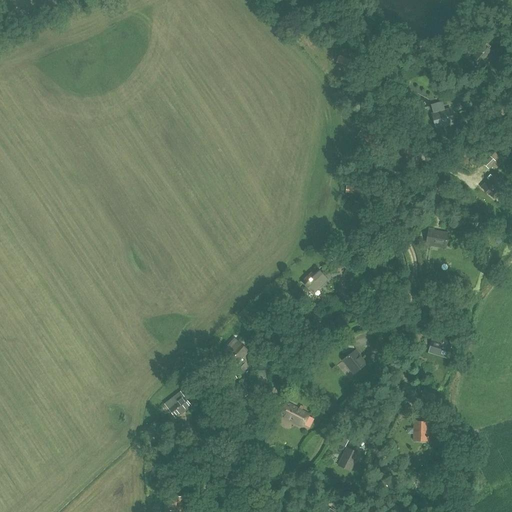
[(291,11),(286,4),(280,8),(286,15),(291,11)]
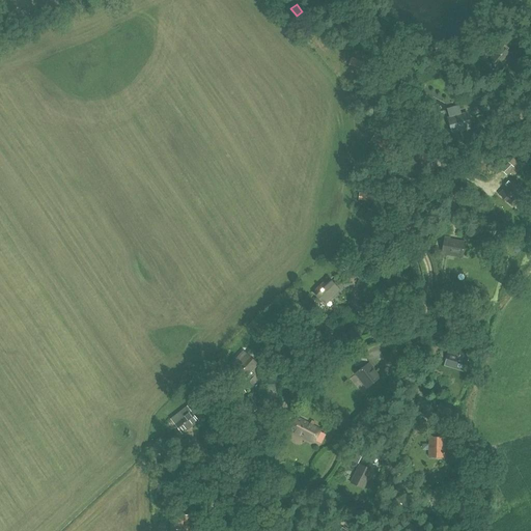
[(499,68),(510,53),(500,45),(494,53),(496,54),(490,62),(499,68)]
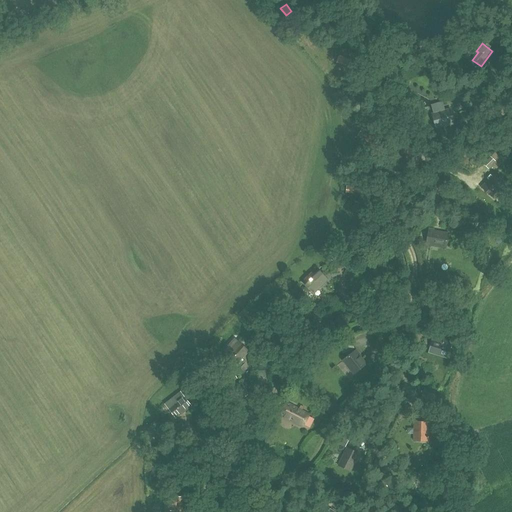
[(503,56),(495,66),(501,73),(510,62),(503,56)]
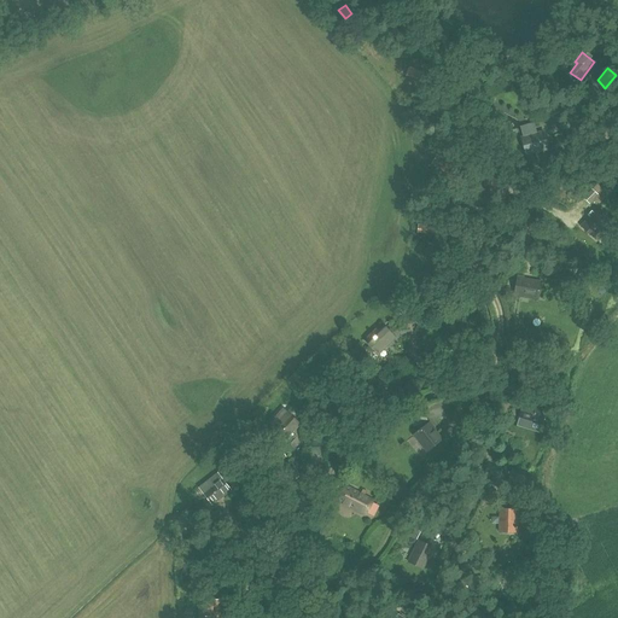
[(445,83),(436,88),(441,100),(452,95),(445,83)]
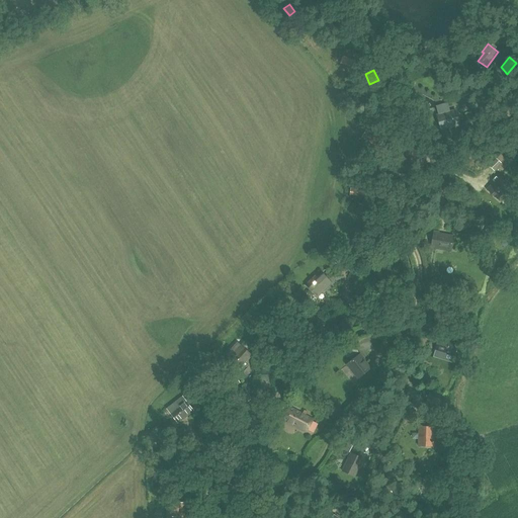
[(469,94),(462,87),(457,93),(464,100),(469,94)]
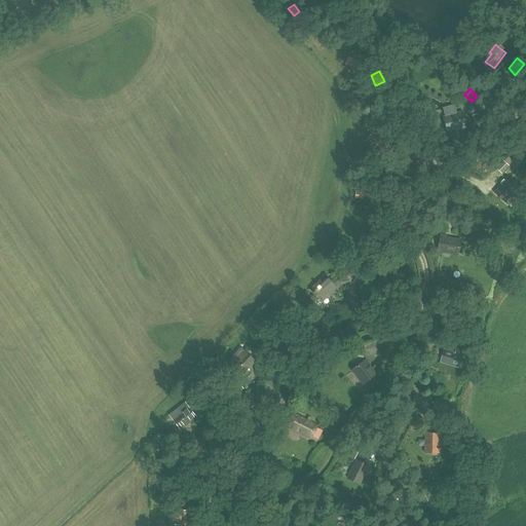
[(478,97),(471,102),(485,116),(490,110),(478,97)]
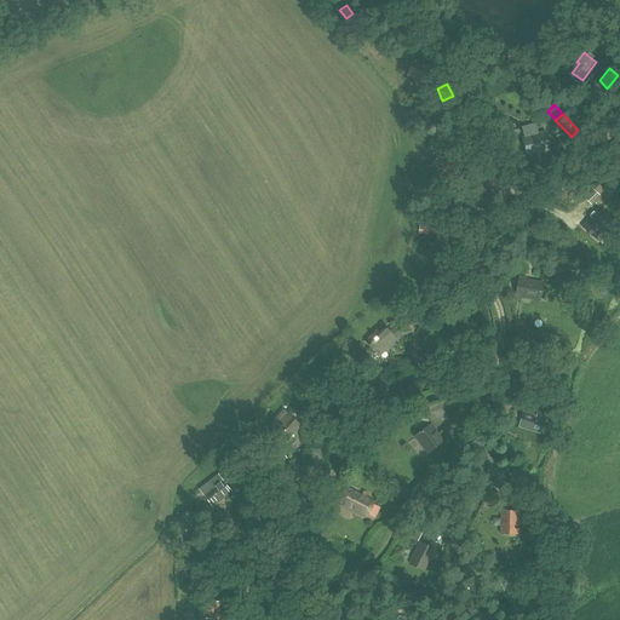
[(540,153),(552,150),(547,132),(546,132),(546,130),(544,131),(544,133),(524,139),(528,154),(540,150),(540,153)]
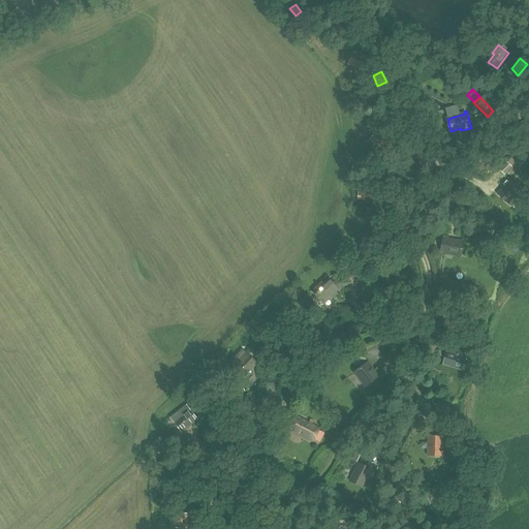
[(512,157),(501,170),(505,175),(507,172),(511,176),(519,168),(515,164),(517,161),(512,157)]
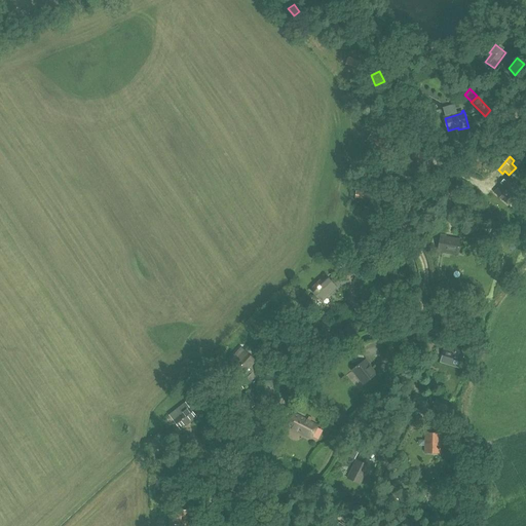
[(505,201),(519,186),(508,176),(504,180),(505,181),(495,192),(505,201)]
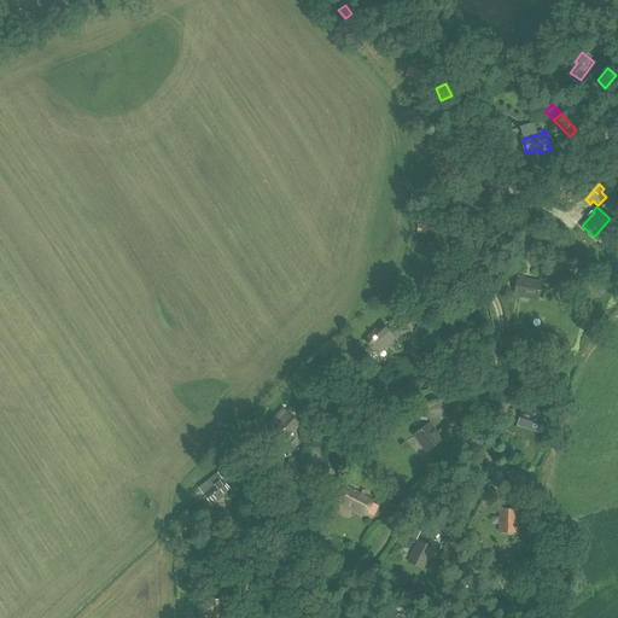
[(535,242),(544,234),(534,219),(523,227),(535,242)]
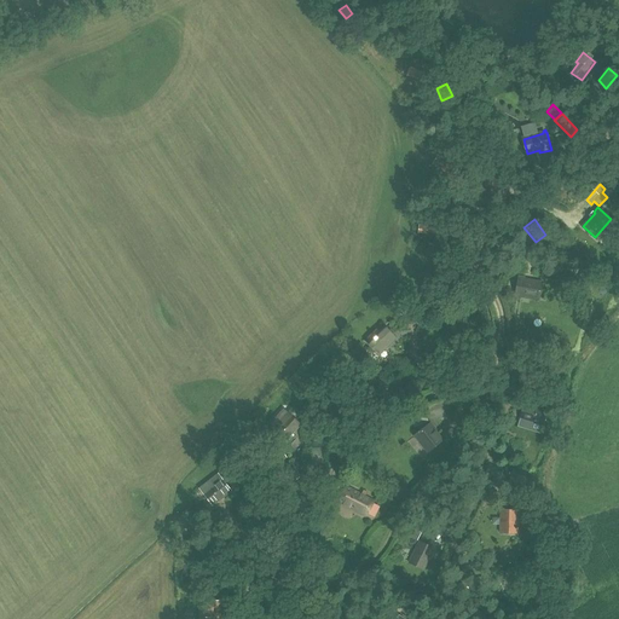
[(447,227),(434,226),(434,235),(446,236),(447,227)]
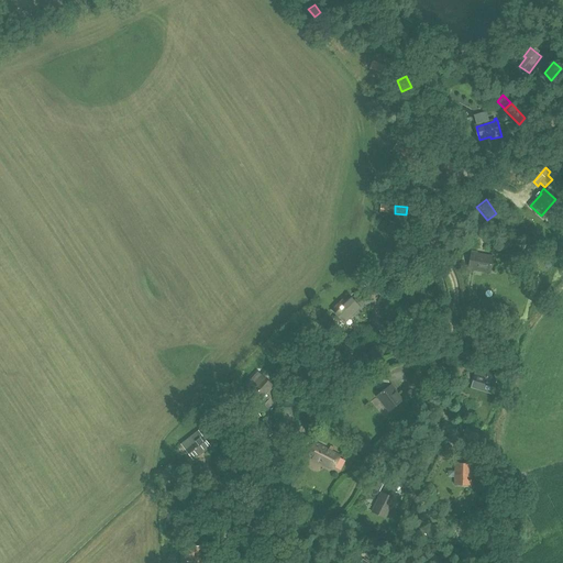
[(490,274),(490,268),(493,257),(472,253),(470,267),(468,271),(490,274)]
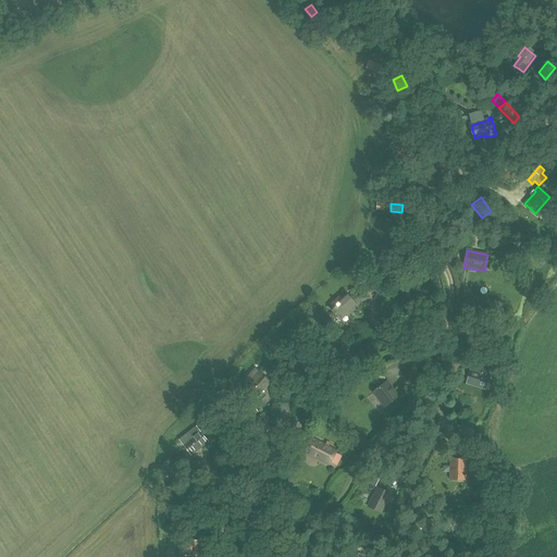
[(380,289),(390,281),(383,273),(373,282),(380,289)]
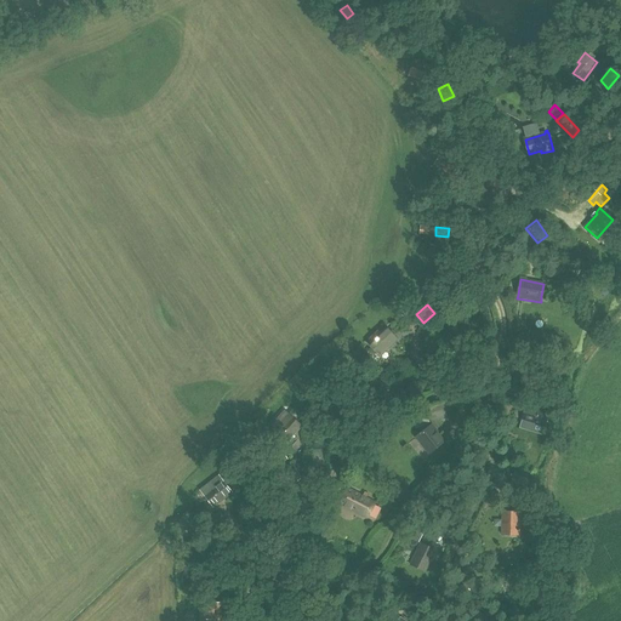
[(381,357),(398,340),(388,329),(370,346),(381,357)]
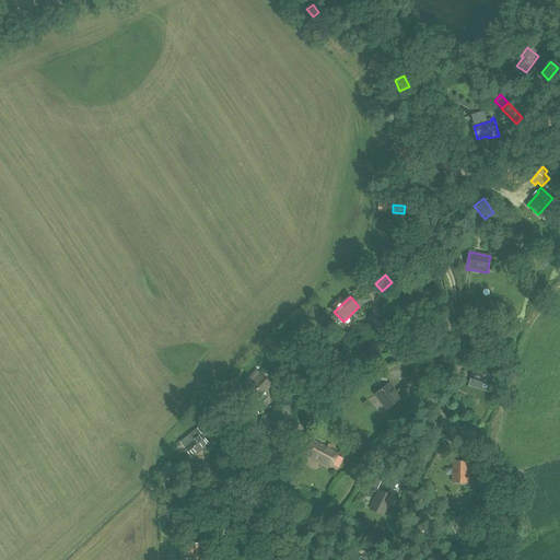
[(492,384),(496,371),(485,368),(485,369),(475,366),(471,378),(492,384)]
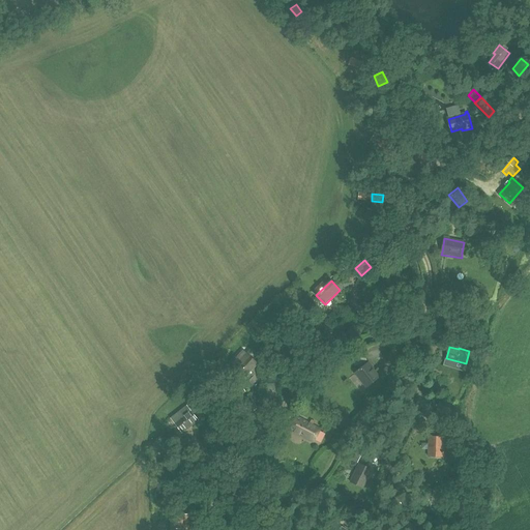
[(350,354),(353,359),(363,354),(360,350),(350,354)]
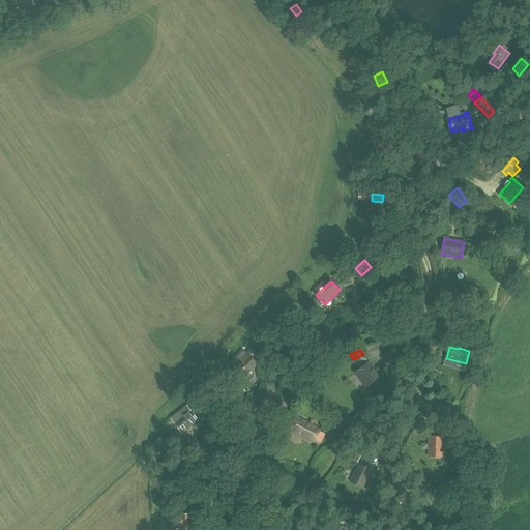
[(244,378),(258,362),(247,354),(234,369),(244,378)]
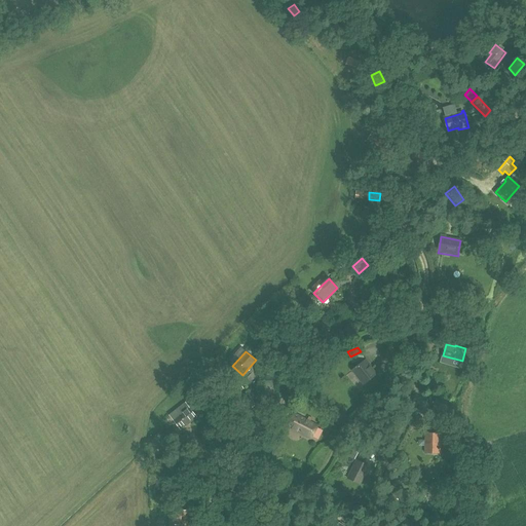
[(364,383),(376,374),(365,360),(353,370),(364,383)]
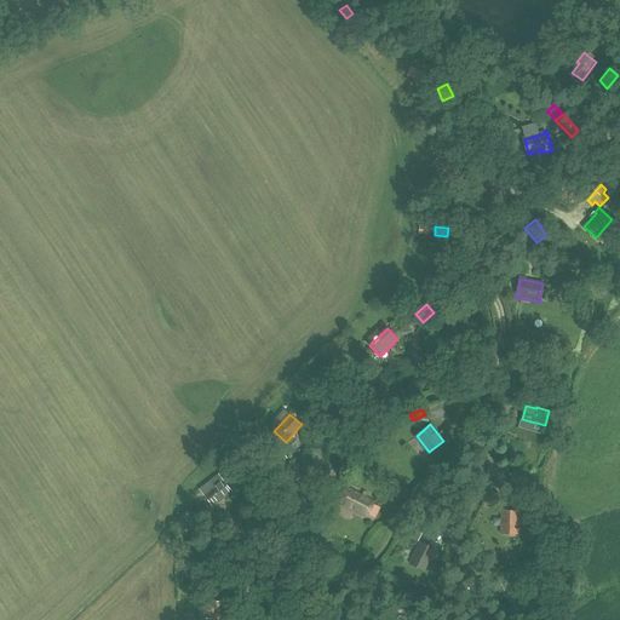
[(293,464),(285,468),(292,482),(302,477),(293,464)]
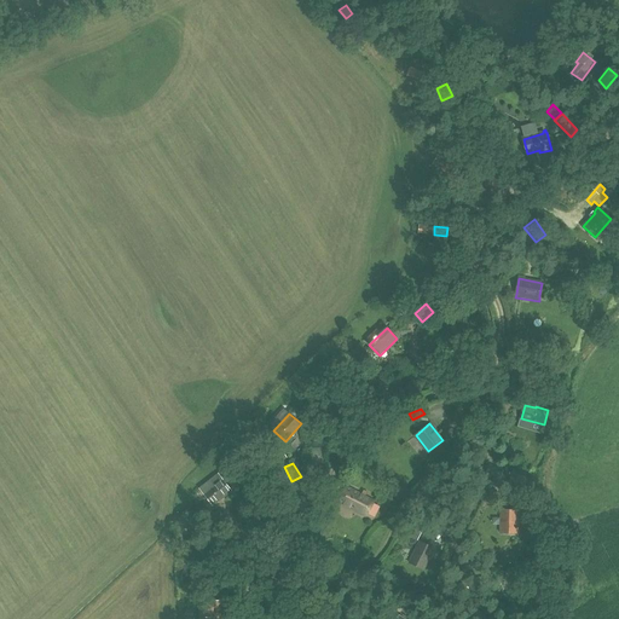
[(213,505),(232,491),(223,479),(204,493),(213,505)]
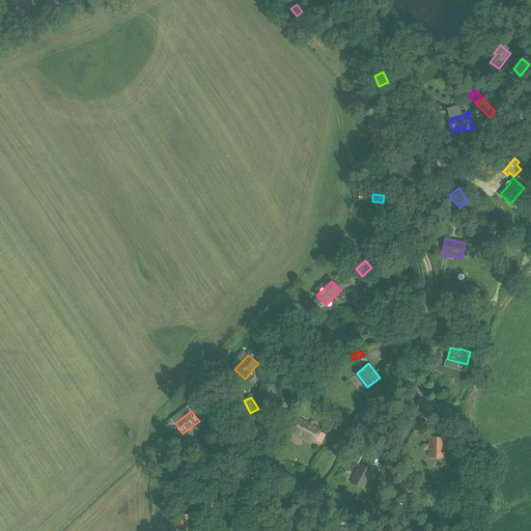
[(320,430),(297,418),(290,430),(314,443),(320,430)]
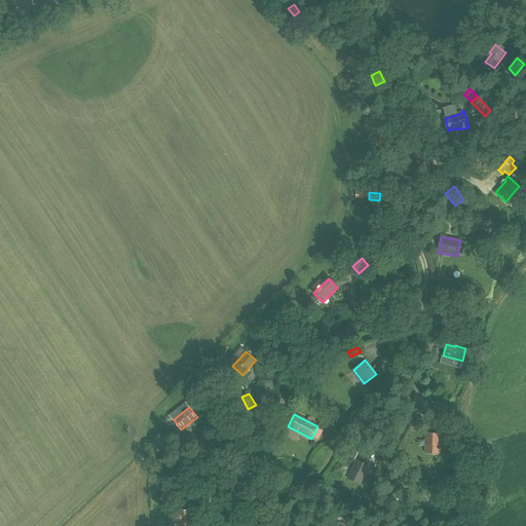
[(440,434),(426,434),(425,453),(439,453),(440,434)]
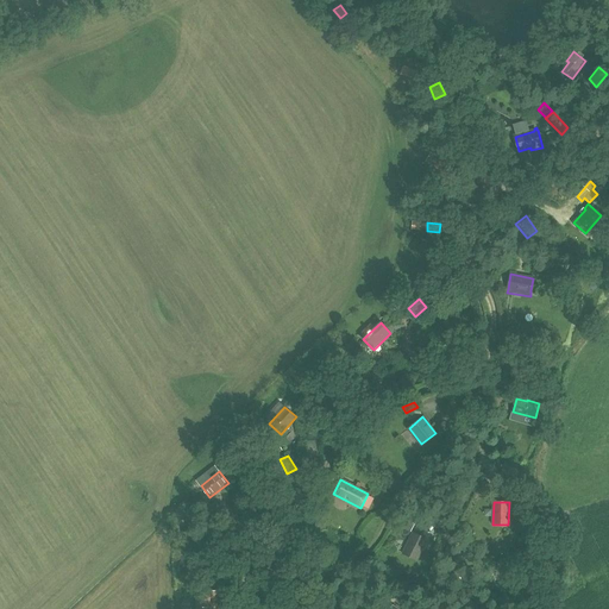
[(225,518),(213,503),(205,509),(217,523),(225,518)]
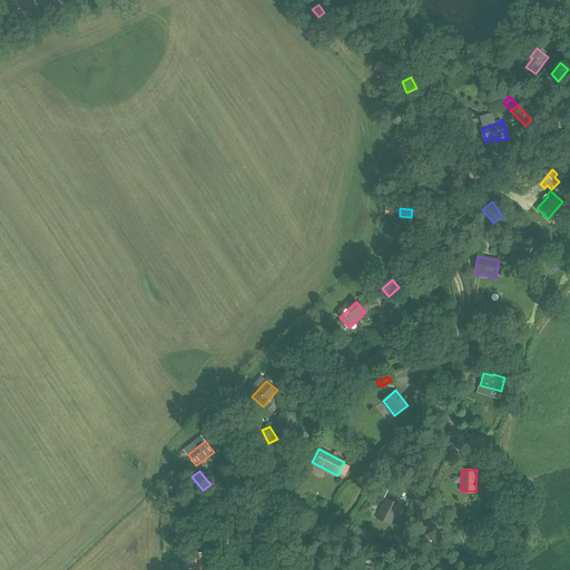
[(216,488),(206,495),(213,503),(222,495),(216,488)]
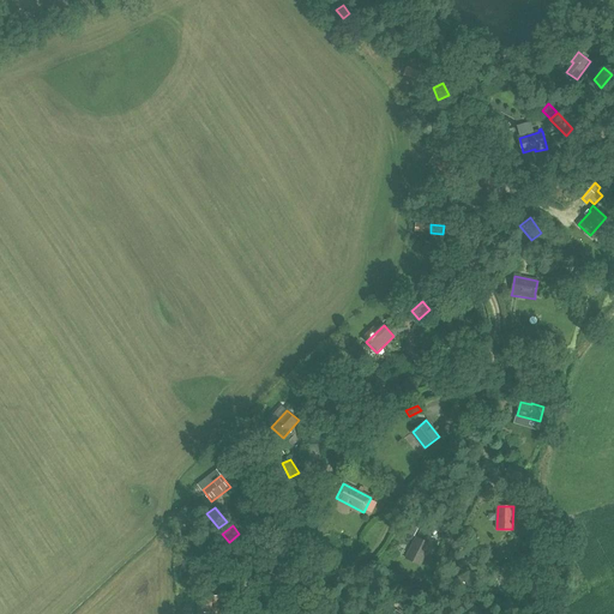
[(216,551),(221,546),(214,537),(209,542),(216,551)]
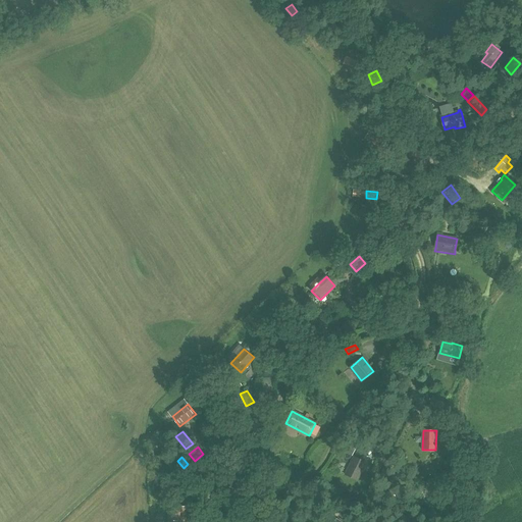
[(360,471),(364,462),(353,457),(345,476),(357,481),(361,471),(360,471)]
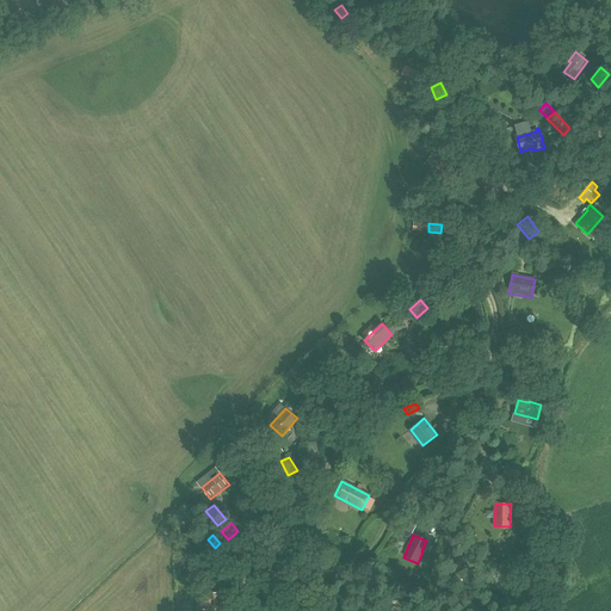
[(307,560),(301,550),(288,559),(294,568),(307,560)]
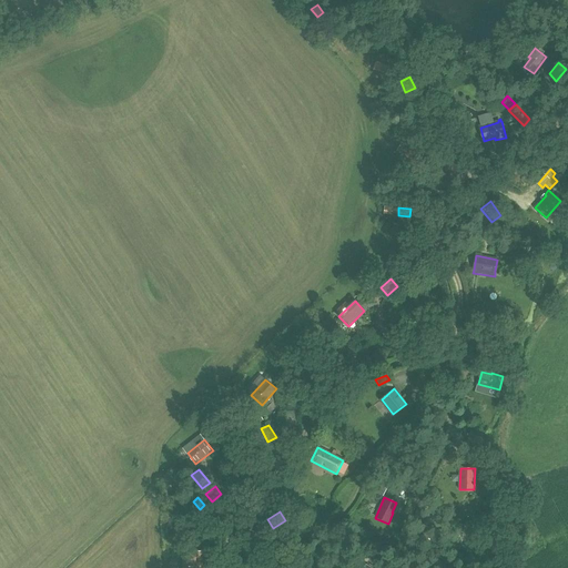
[(202,567),(202,550),(188,551),(182,551),(182,567),(202,567)]
